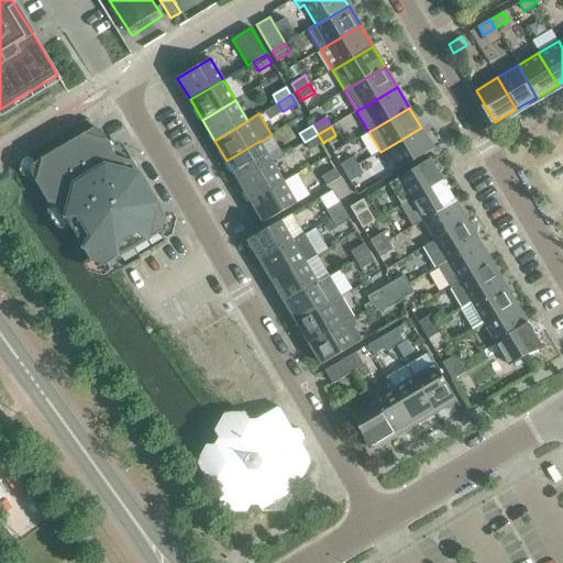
[(421,128),(388,147),(401,169),(434,150),(421,128)]
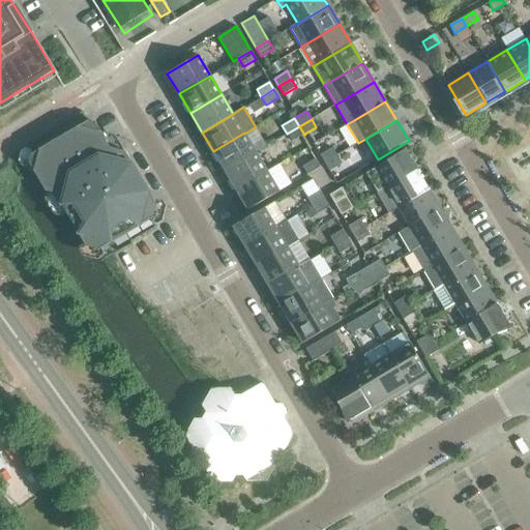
[(29,163),(37,177),(46,192),(54,194),(85,245),(92,247),(99,249),(114,241),(113,239),(115,236),(117,233),(120,231),(122,229),(125,226),(128,224),(131,223),(135,221),(139,219),(142,218),(146,217),(149,217),(150,219),(152,218),(155,204),(154,202),(153,203),(150,201),(147,199),(145,196),(142,194),(140,190),(138,187),(136,184),(135,180),(134,177),(133,174),(131,170),(131,167),(133,166),(124,151),(110,148),(95,123),(87,121),(31,154),(29,163)]
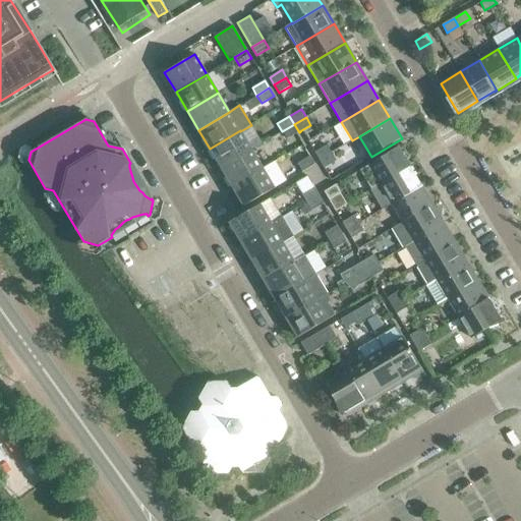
[(287,139),(296,133),(299,132),(294,124),(282,131),(287,139)]
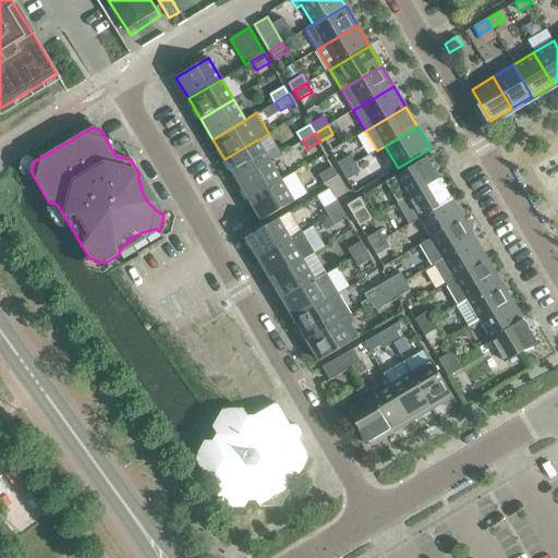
[(257,141),(257,140),(225,159),(237,180),(269,160),(257,141)]
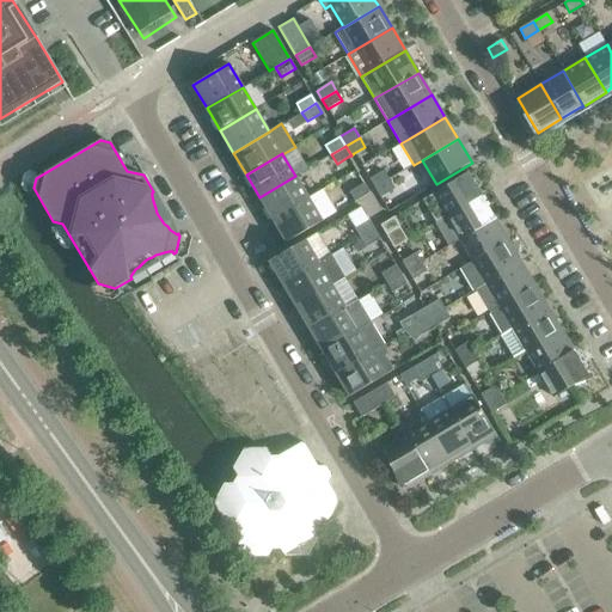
[(375,189),(390,179),(384,171),(369,179),(375,189)]
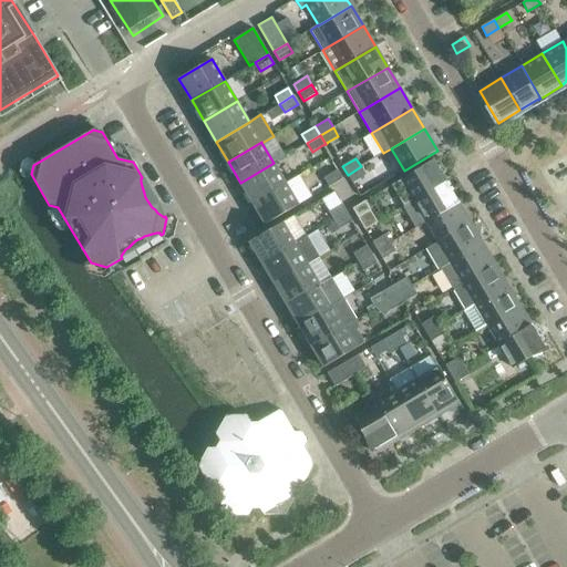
[(403,207),(446,182),(434,161),(391,185),(403,207)]
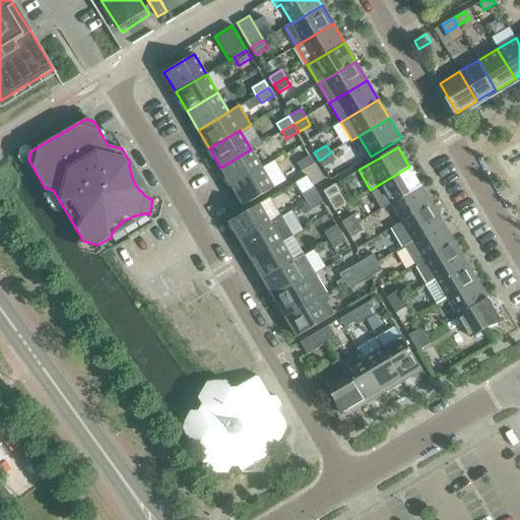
[(232,186),(262,169),(251,149),(220,168),(232,186)]
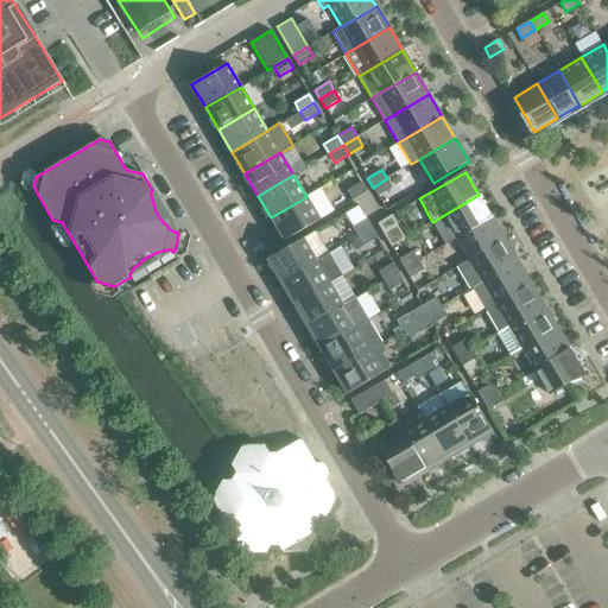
[(378,196),(392,188),(387,178),(373,188),(378,196)]
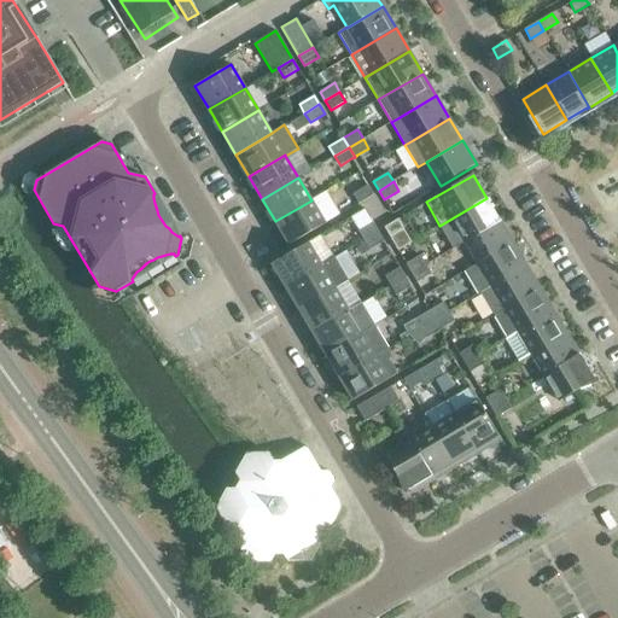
[(359,204),(373,194),(367,186),(353,194),(359,204)]
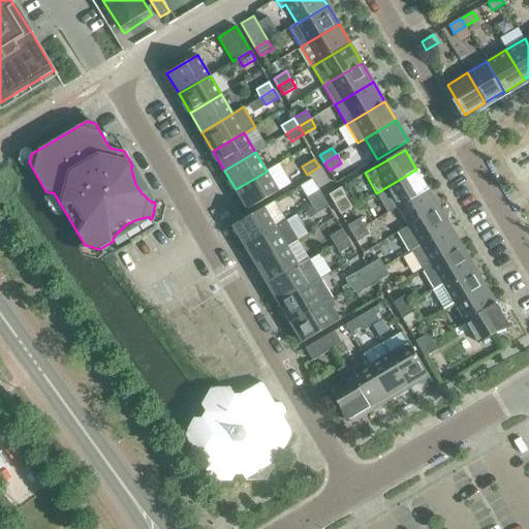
[(428,189),(416,169),(376,193),(387,212),(397,207),(428,189)]
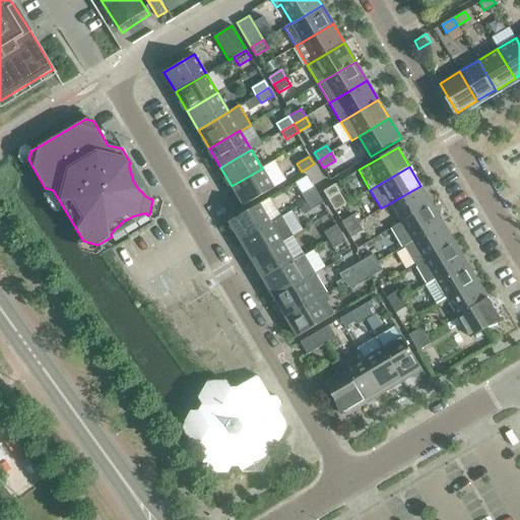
[(232,186),(243,206),(273,188),(262,169),(232,186)]
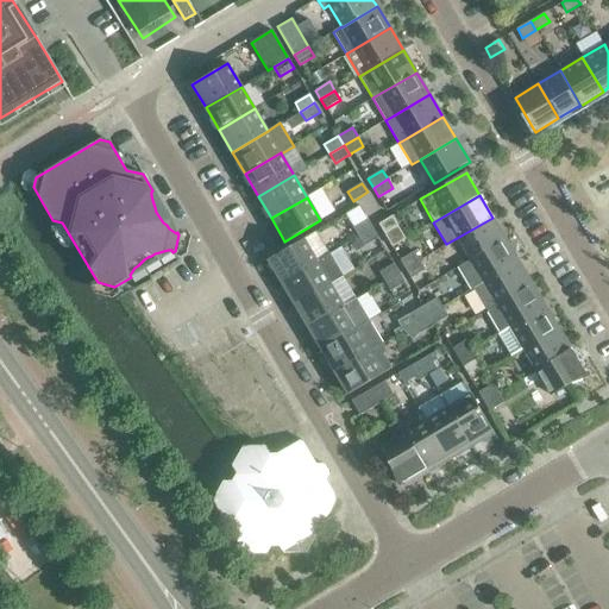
[(384,233),(399,225),(393,215),(378,224),(384,233)]
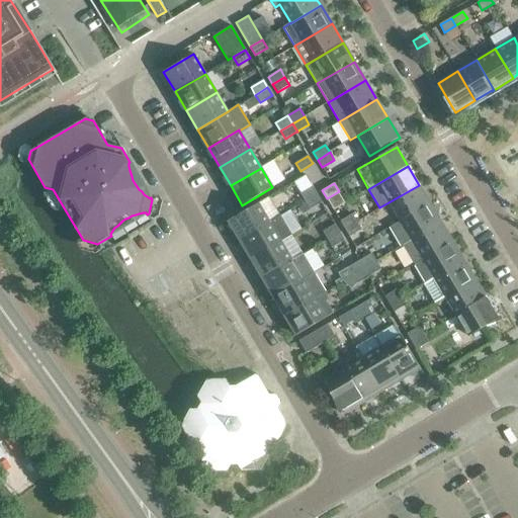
[(430,203),(419,185),(389,202),(400,222),(430,203)]
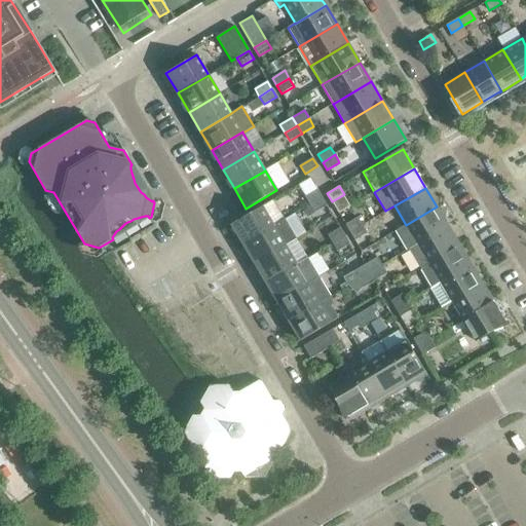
[(309,204),(322,197),(317,189),(305,197),(309,204)]
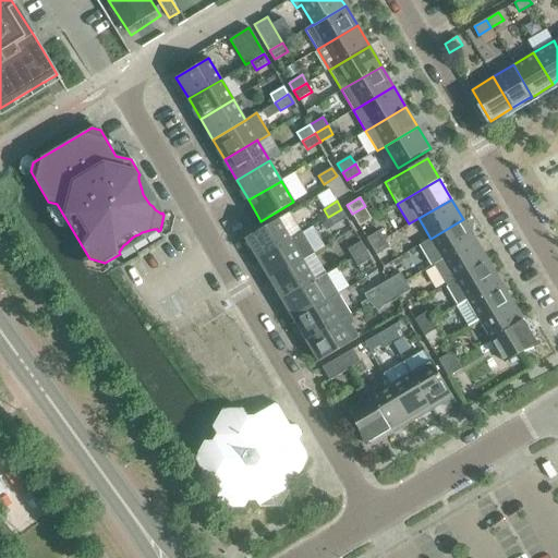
[(334,226),(347,218),(341,209),(328,217),(334,226)]
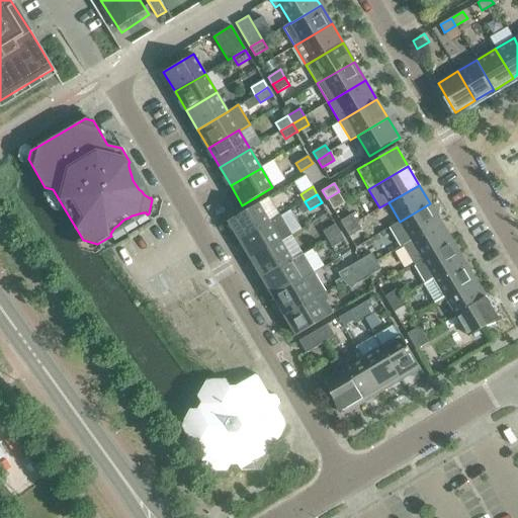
[(240,241),(269,223),(258,203),(228,221),(240,241)]
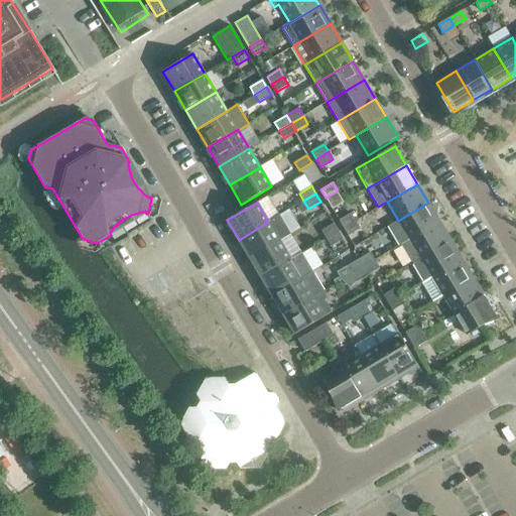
[(439,222),(428,203),(398,221),(388,226),(399,245),(401,245),(409,239),(439,222)]
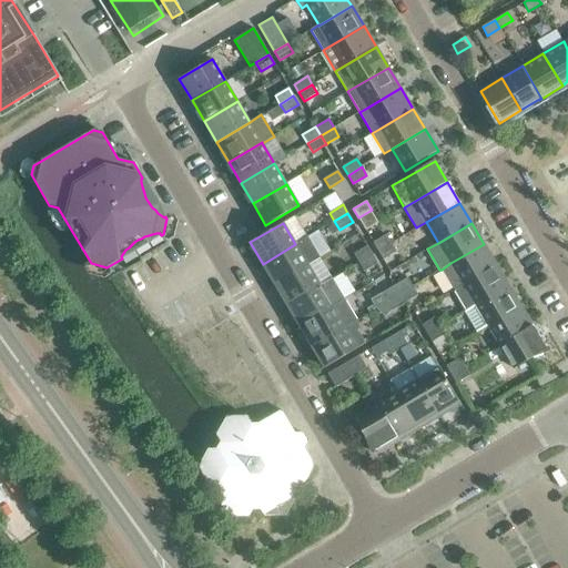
[(377,251),(391,243),(386,234),(373,243),(377,251)]
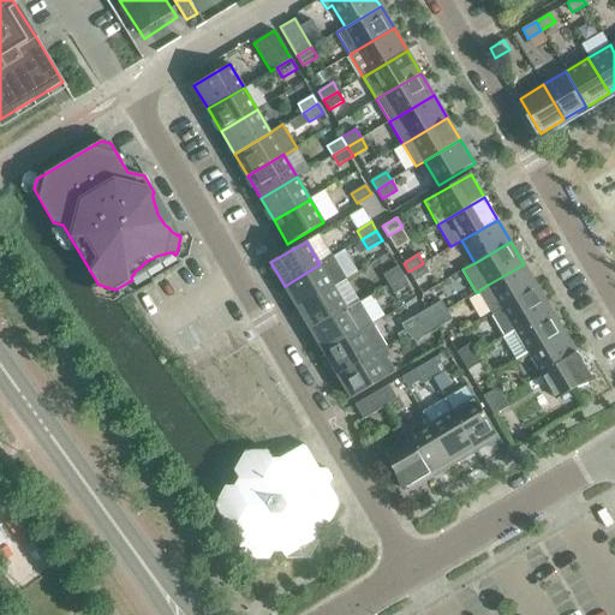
[(320,264),(285,286),(298,308),(333,287),(346,279),(333,257),(329,258),(320,264)]
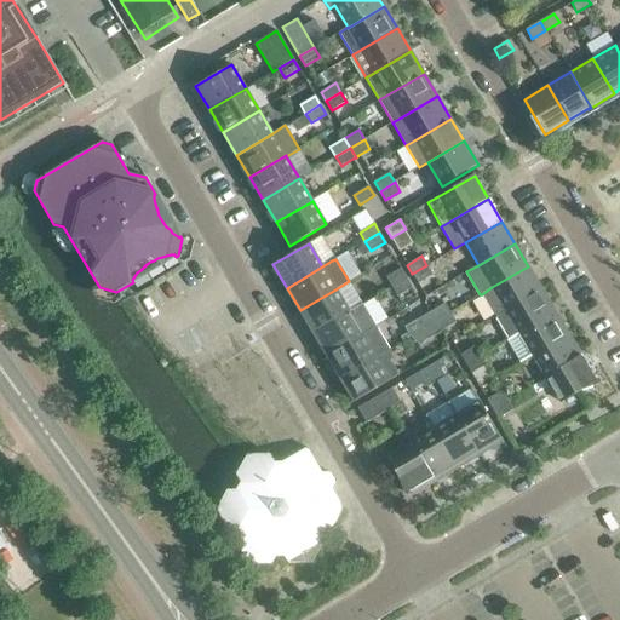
[(418,283),(432,275),(426,265),(412,274),(418,283)]
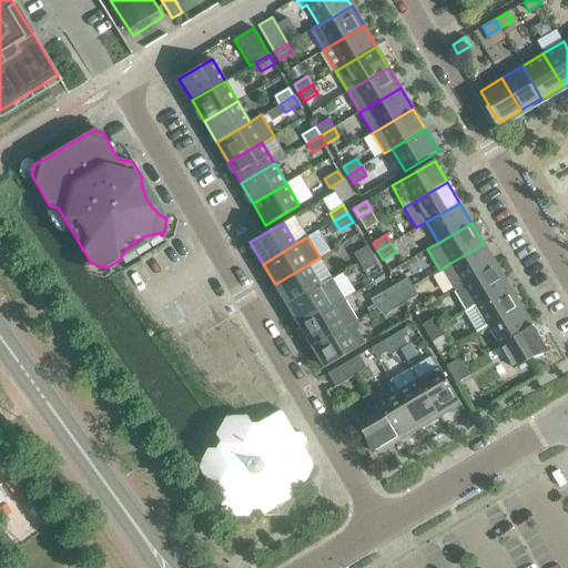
[(496,264),(484,244),(450,263),(442,270),(454,290),(496,264)]
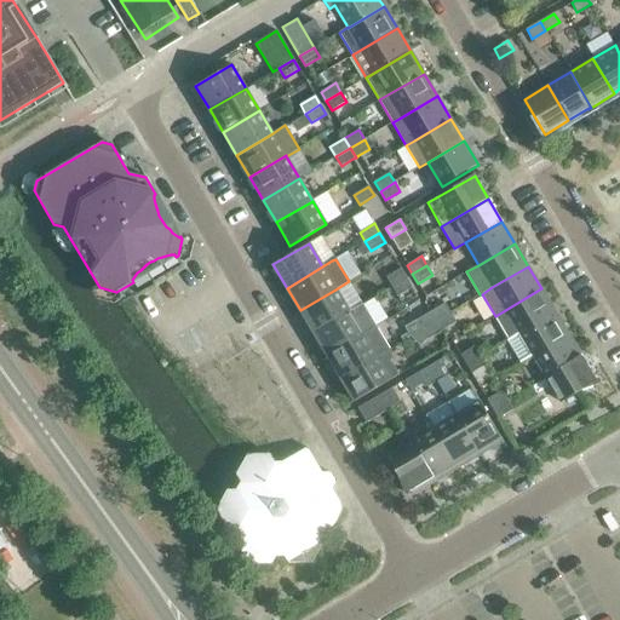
[(391,286),(406,277),(401,269),(386,277),(391,286)]
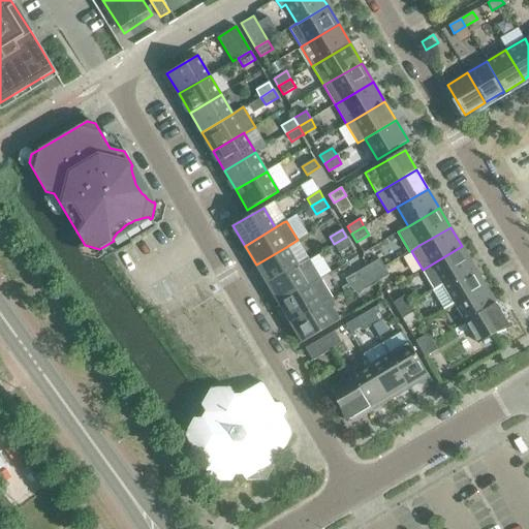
[(339,252),(351,245),(346,237),(334,244),(339,252)]
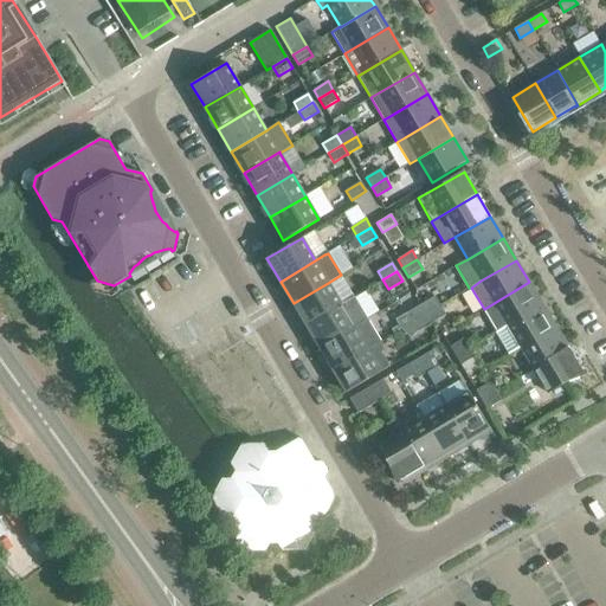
[(507,326),(542,304),(529,282),(484,309),(497,331),(507,326)]
